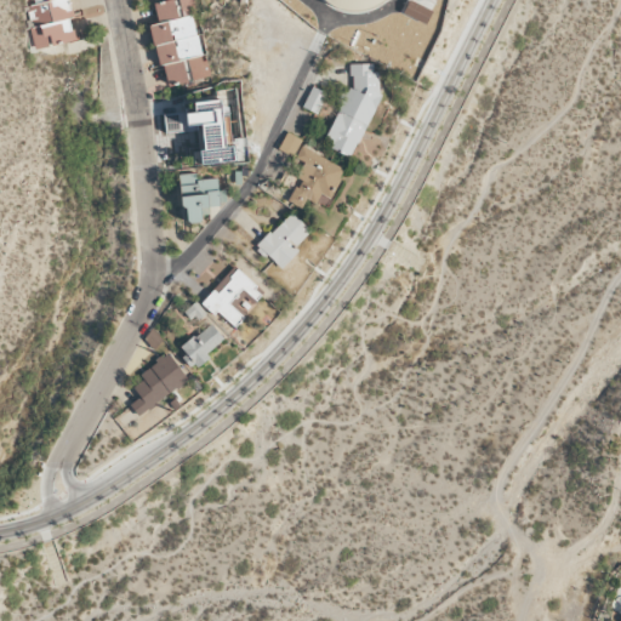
[(78,40),(68,0),(32,0),(33,5),(27,6),(35,49),(78,40)]
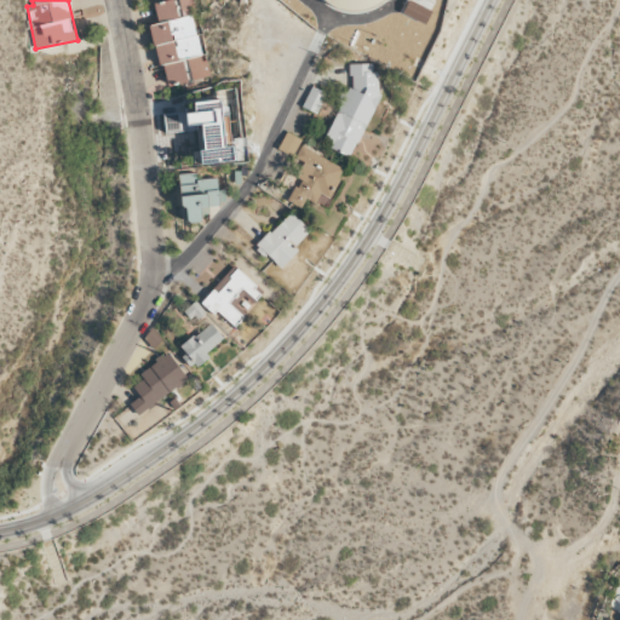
[(211,76),(207,61),(204,61),(189,0),(166,0),(154,4),(158,23),(150,26),(165,86),(211,76)]
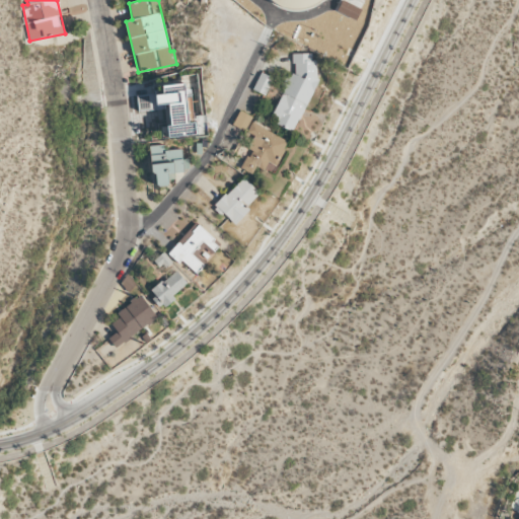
[(303,14),(316,10),(328,1),(328,0),(264,0),(265,1),(276,9),(289,14),(303,14)]
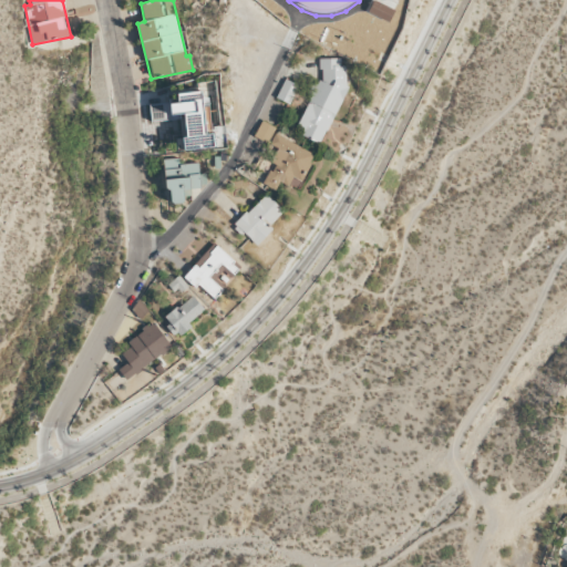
[(344,59),(320,59),(320,71),(296,131),(296,133),(322,144),(344,89),(344,59)]
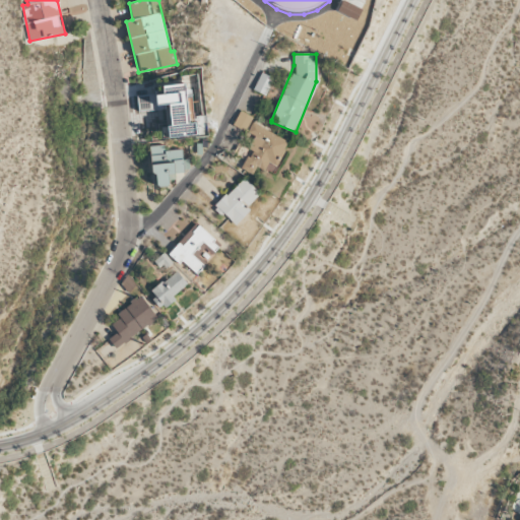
[(253,89),(265,95),(273,78),(261,72),(253,89)]
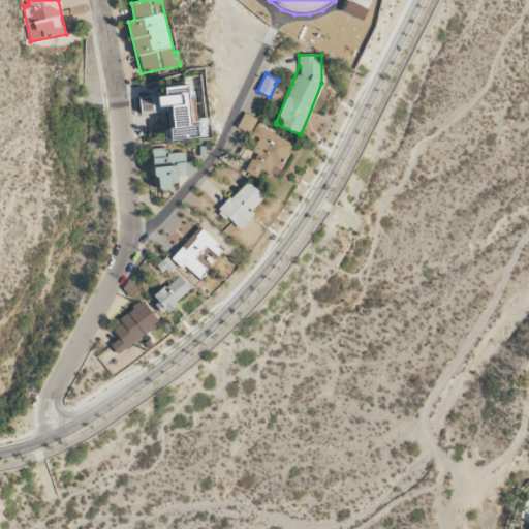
[(139,97),(141,113),(172,110),(174,128),(170,128),(170,138),(211,135),(209,117),(196,118),(195,103),(189,103),(188,85),(164,87),(165,95),(139,97)]
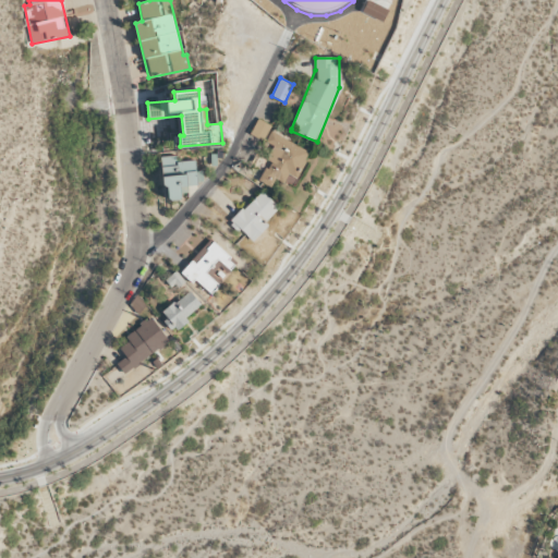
[(264,141),(270,124),(256,119),(251,135),(264,141)]
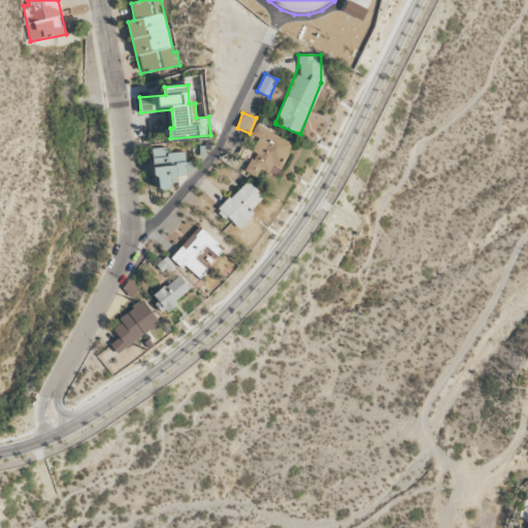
[(293,141),(255,126),(251,135),(260,138),(245,171),(257,176),(260,169),(268,173),(270,168),(279,172),(293,141)]
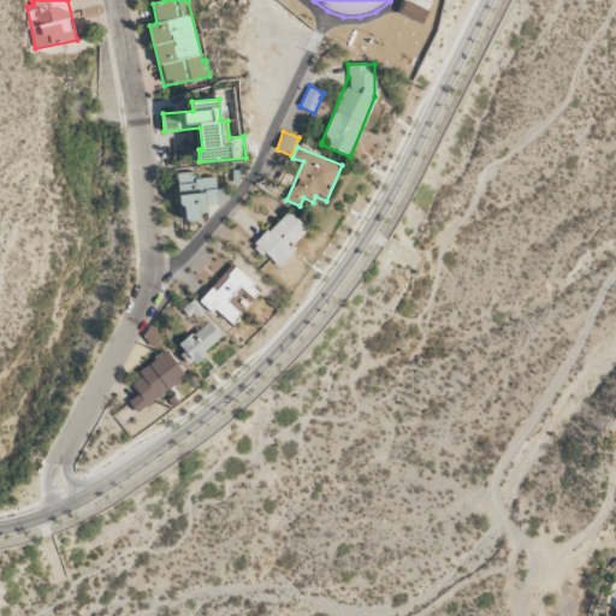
[(177,173),(179,206),(184,206),(185,221),(200,220),(200,205),(225,203),(224,188),(217,188),(215,177),(195,178),(195,172),(177,173)]
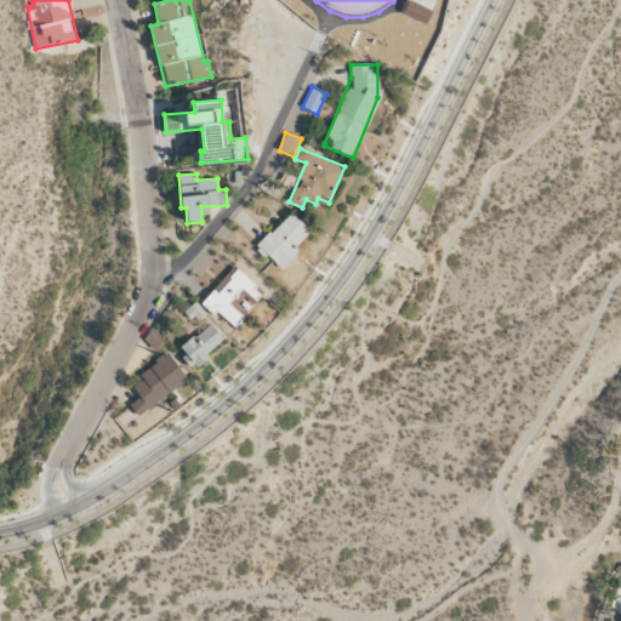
[(279,268),(312,233),(290,211),(256,246),(279,268)]
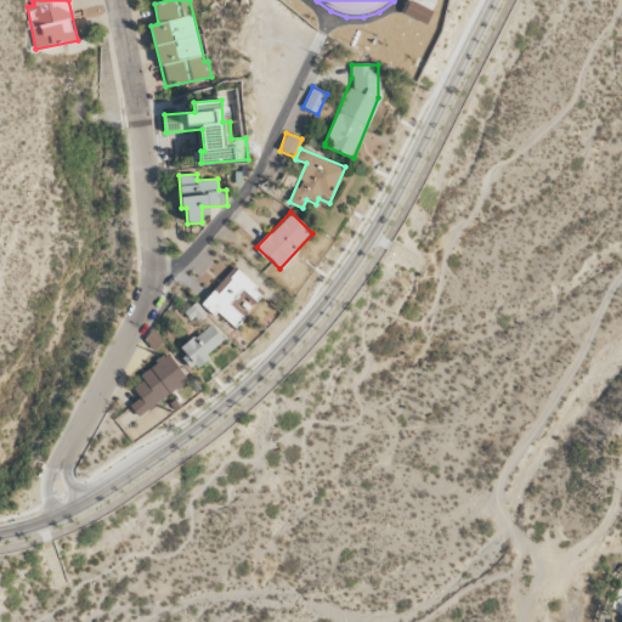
[(235,327),(246,315),(235,305),(243,294),(254,304),(264,293),(233,266),(201,304),(213,315),(216,311),(235,327)]
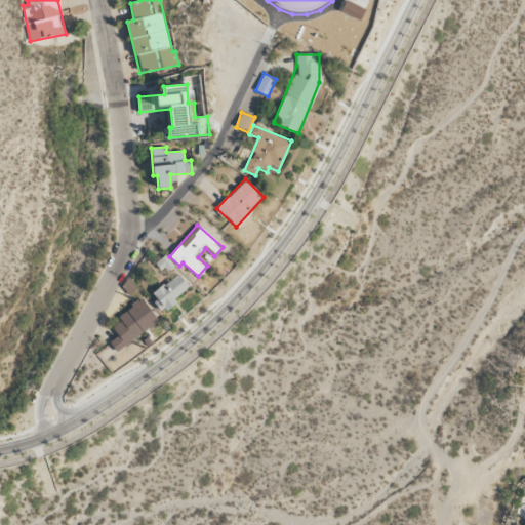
[(155,264),(162,273),(172,265),(165,255),(155,264)]
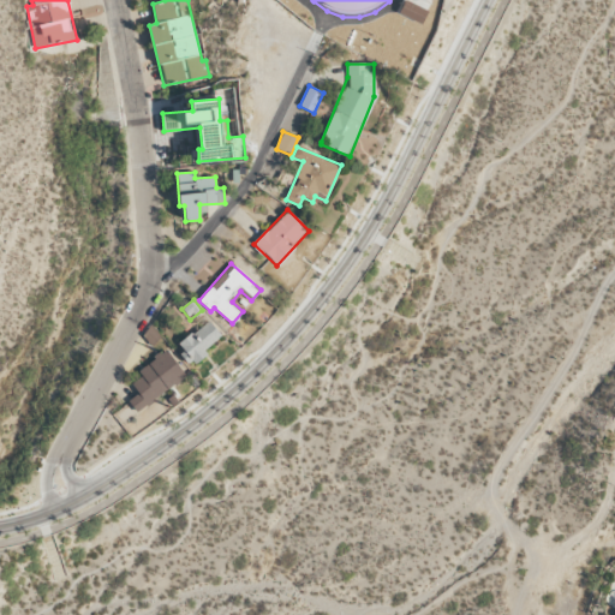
[(222,338),(208,321),(177,346),(191,364),(222,338)]
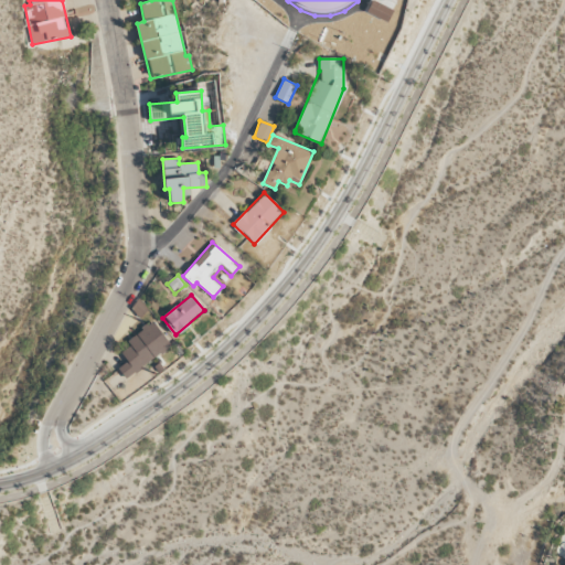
[(126,340),(129,347),(120,352),(127,362),(118,368),(125,379),(171,347),(153,321),(126,340)]
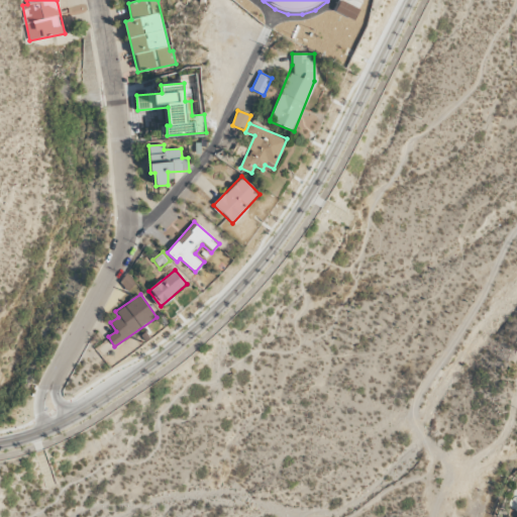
All buildings are outlined.
